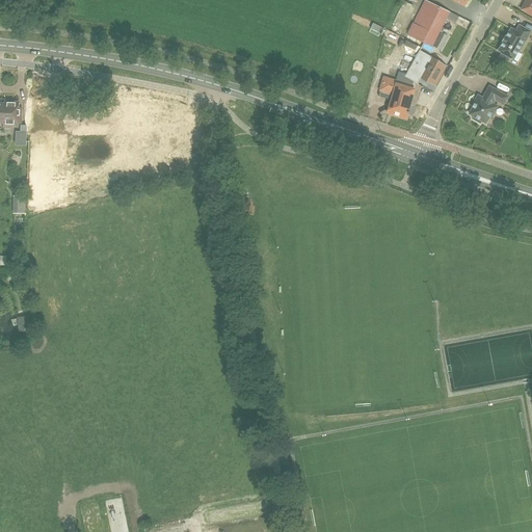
[(531,15),(531,0),(526,0),(522,9),(531,15)]
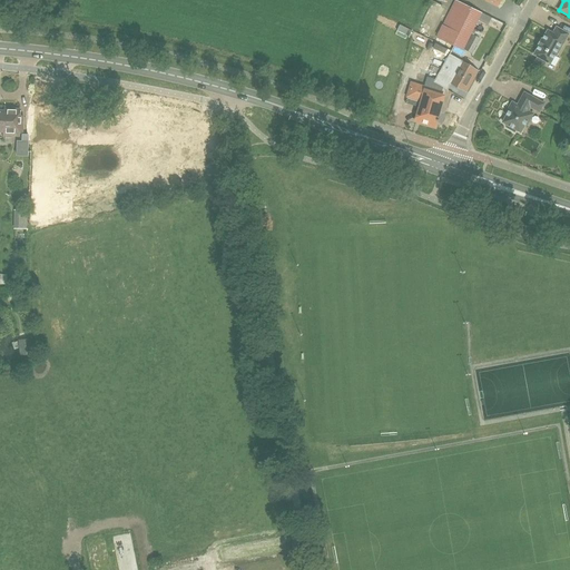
[(464,13),(450,41),(462,48),(477,19),(464,13)]
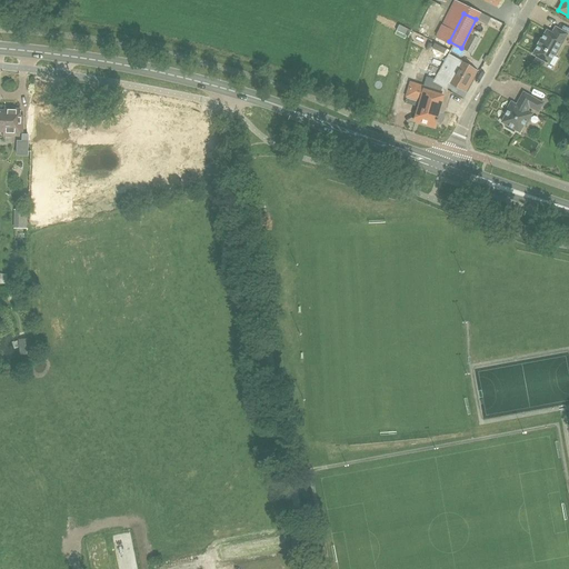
[(538,46),(532,55),(537,57),(535,61),(542,66),(545,61),(549,63),(553,67),(558,58),(555,57),(567,35),(556,27),(551,33),(547,30),(541,39),(540,39),(536,46),(538,46)]
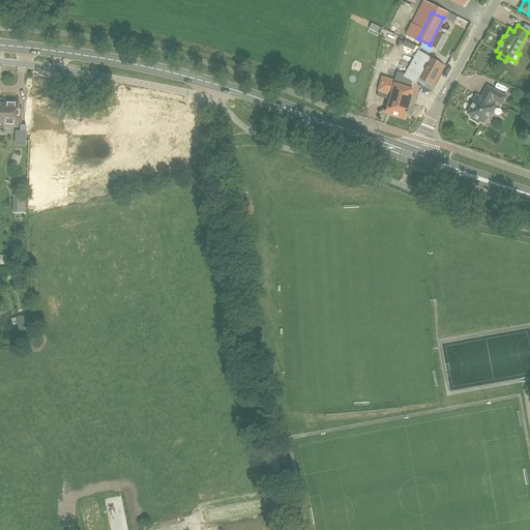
[(439,32),(432,46),(439,50),(446,36),(439,32)]
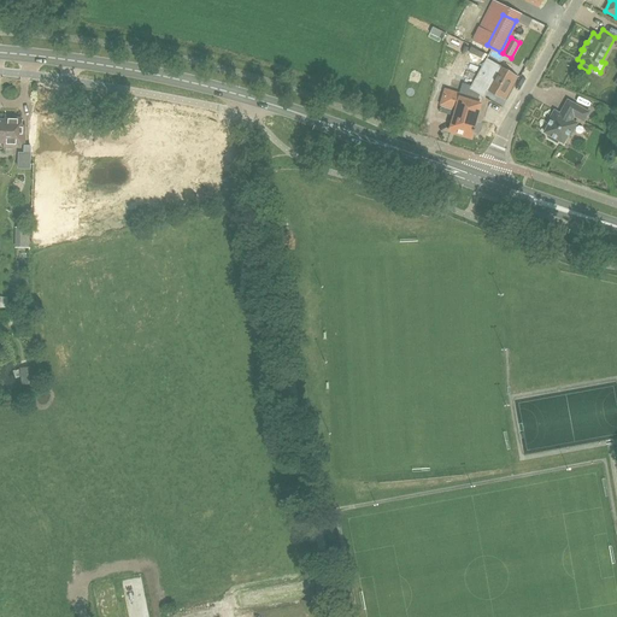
[(471,86),(470,89),(480,94),(482,97),(487,89),(488,89),(505,99),(506,95),(515,81),(517,77),(499,68),(486,60),(471,86)]
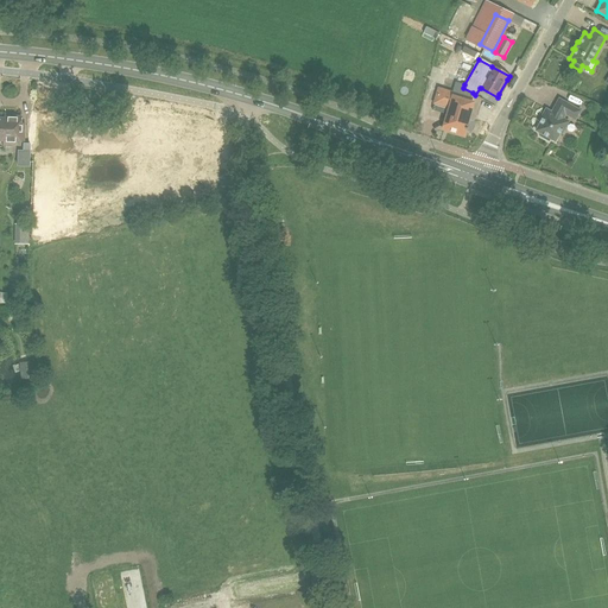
[(439,88),(432,111),(445,114),(444,115),(447,116),(443,130),(464,135),(466,131),(469,119),(464,118),(470,100),(470,97),(473,93),(463,88),(464,84),(456,82),(453,93),(439,88)]
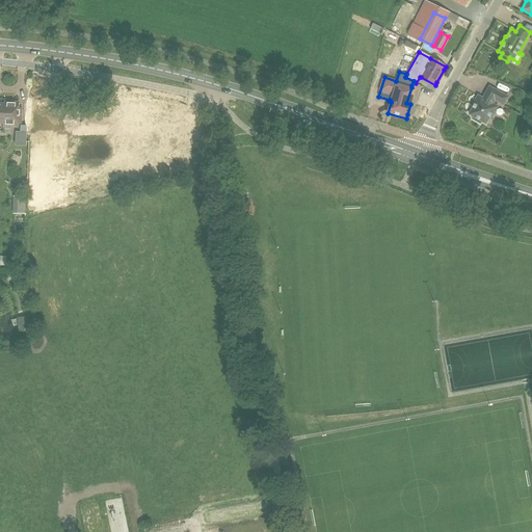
[(478,96),(472,107),(473,107),(470,114),(474,116),(472,118),(480,124),(481,122),(485,124),(489,116),(491,117),(498,107),(493,104),(496,100),(503,105),(508,98),(489,87),(483,99),(478,96)]
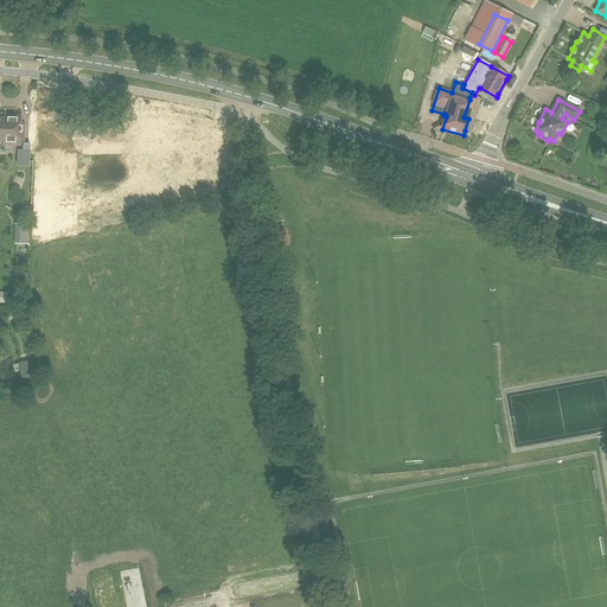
[(21,123),(21,117),(14,116),(14,114),(5,114),(5,116),(5,119),(4,141),(4,146),(13,146),(18,141),(24,141),(25,123),(21,123)]
